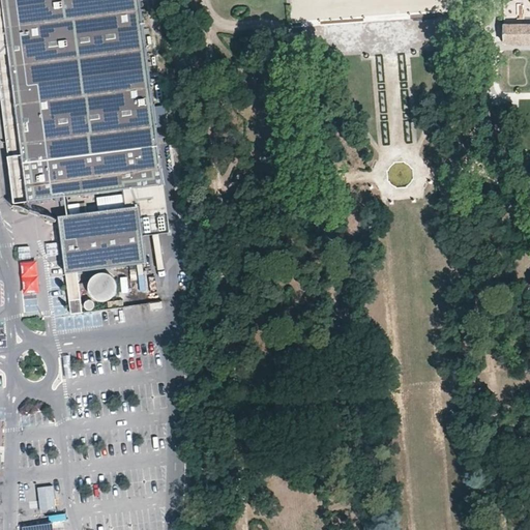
[(144,226),(171,222),(140,0),(0,0),(0,74),(1,85),(3,93),(5,111),(7,123),(12,162),(17,202),(31,200),(126,188),(126,196),(128,207),(99,210),(59,215),(69,287),(70,298),(70,299),(83,299),(80,271),(130,265),(144,263),(149,263),(145,234),(144,226)]
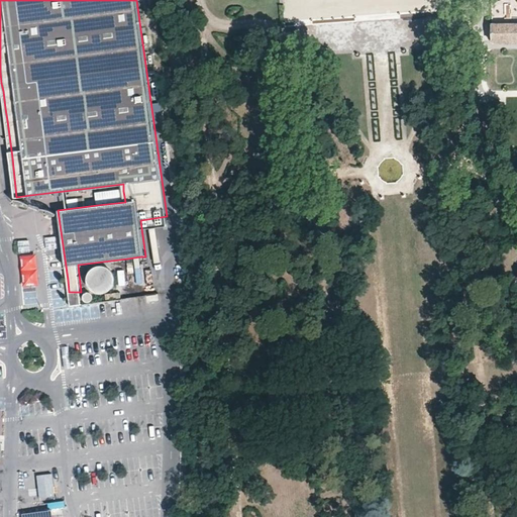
[(516,22),(515,23),(491,23),(491,29),(491,41),(516,40),(516,22)]
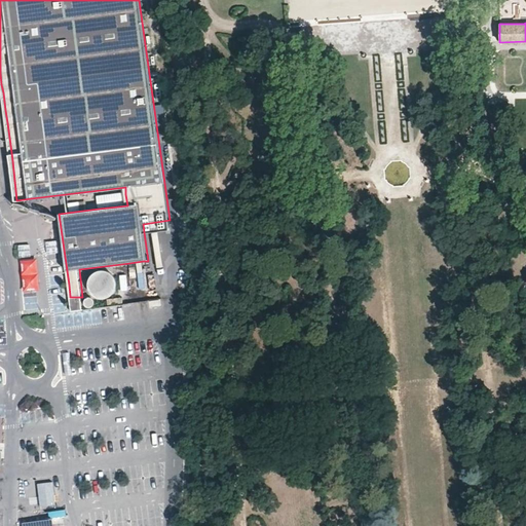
[(125,194),(97,197),(99,209),(127,205),(125,194)]
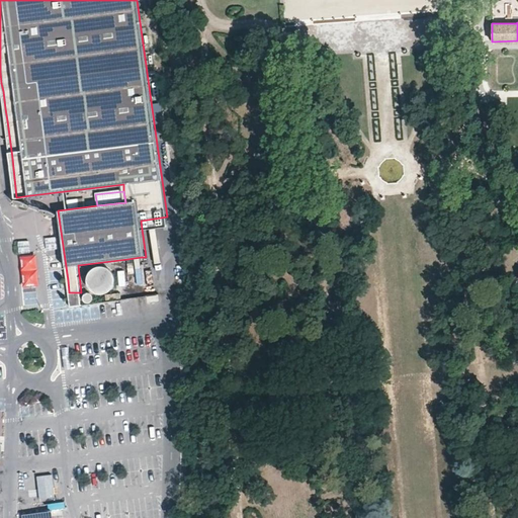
[(169,226),(167,217),(141,221),(142,229),(169,226)]
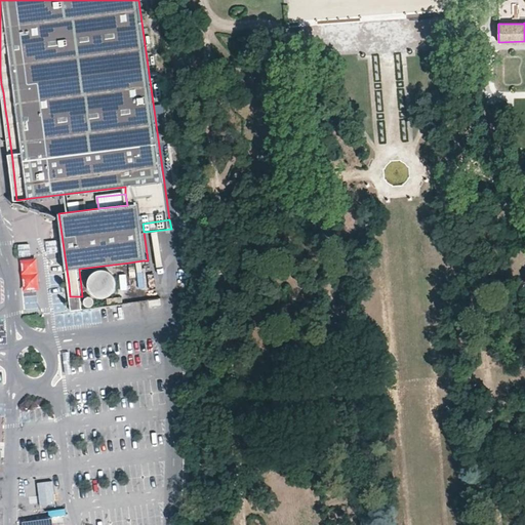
[(18,243),(19,255),(30,254),(30,243),(18,243)]
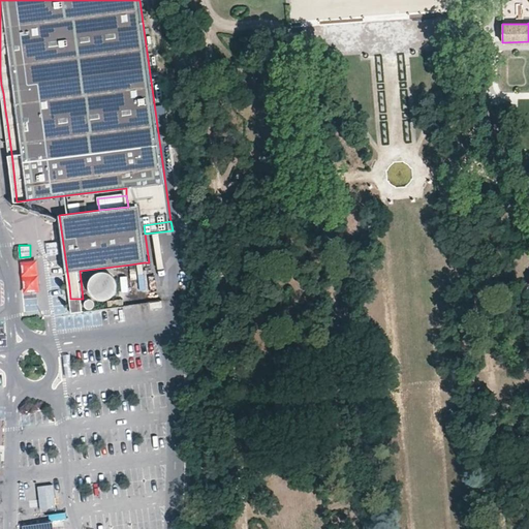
[(144,262),(130,265),(131,277),(145,275),(144,262)]
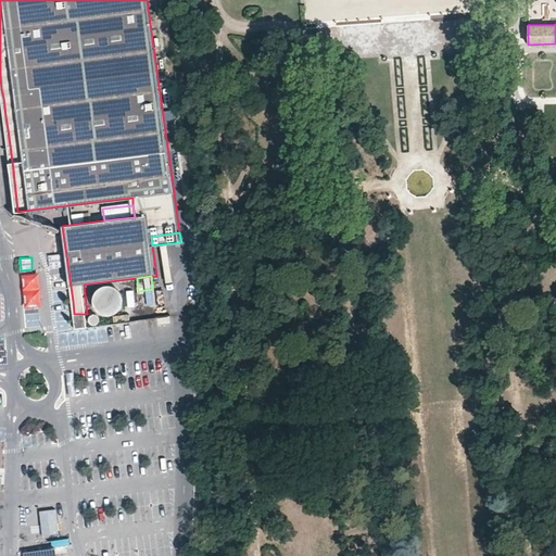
[(103,283),(99,287),(96,290),(93,295),(93,300),(96,305),(98,310),(103,312),(108,314),(113,313),(118,311),(122,307),(124,303),(125,298),(124,292),(122,288),(117,285),(113,282),(108,282),(103,283)]
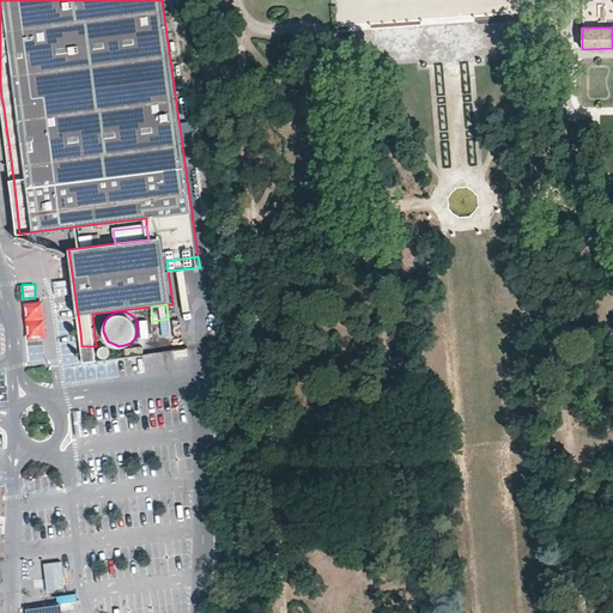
[(109,356),(110,353),(110,352),(110,350),(110,347),(109,346),(107,345),(104,345),(103,345),(101,346),(99,347),(98,349),(98,351),(98,353),(99,354),(101,356),(103,357),(105,357),(107,357),(109,356)]
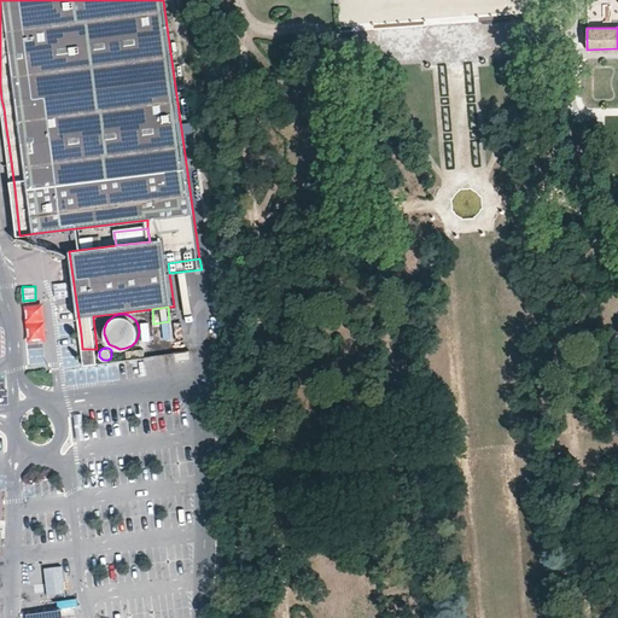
[(62,566),(44,569),(47,598),(65,595),(62,566)]
